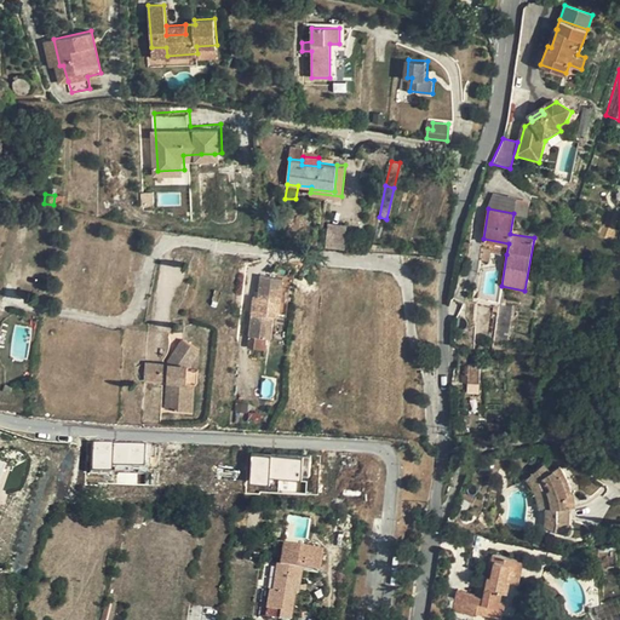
[(343,247),(345,224),(327,223),(326,246),(343,247)]
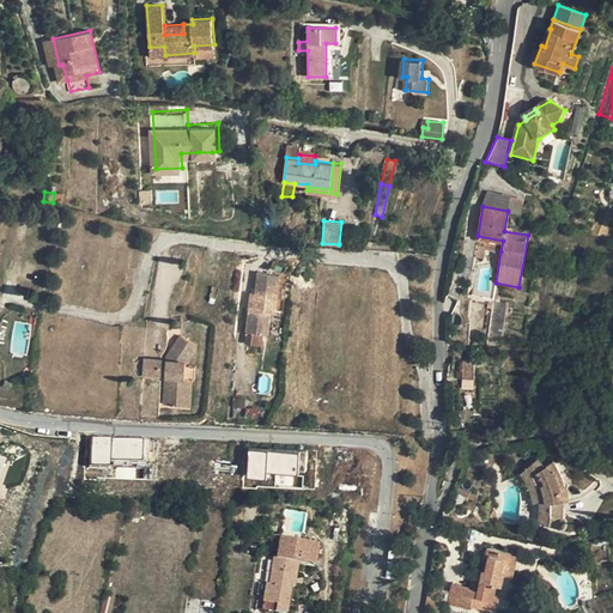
[(143,249),(145,231),(134,230),(131,248),(143,249)]
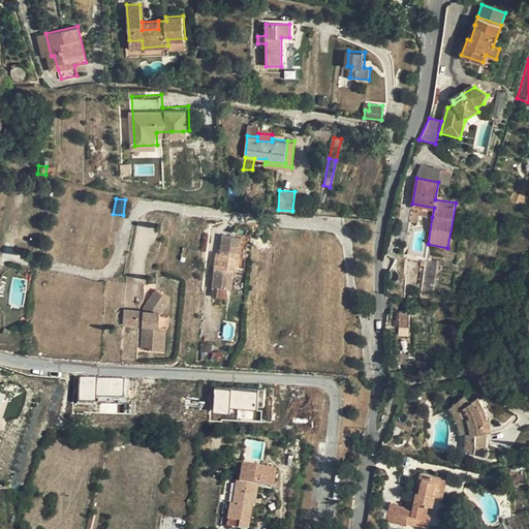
[(434,208),(412,204),(409,222),(416,223),(418,214),(432,217),(434,208)]
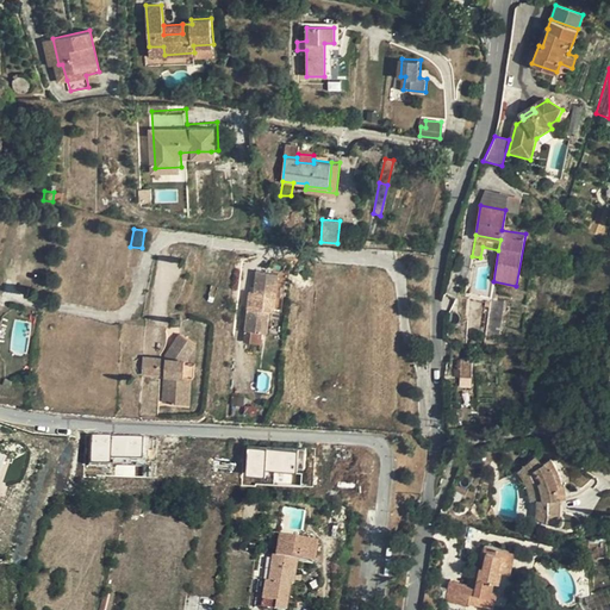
[(256,271),(254,293),(271,296),(272,282),(277,284),(278,273),(256,271)]
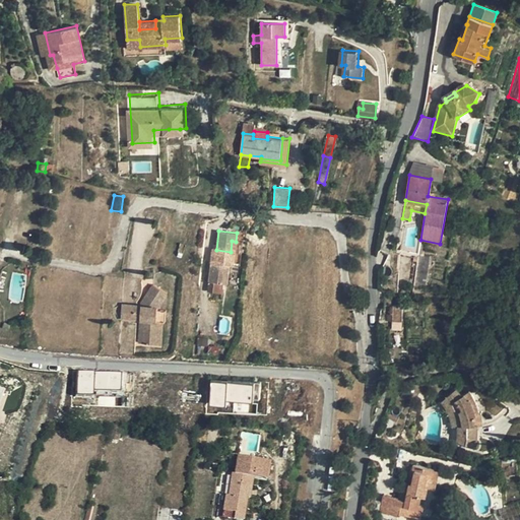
[(216,250),(214,263),(230,265),(231,252),(216,250)]
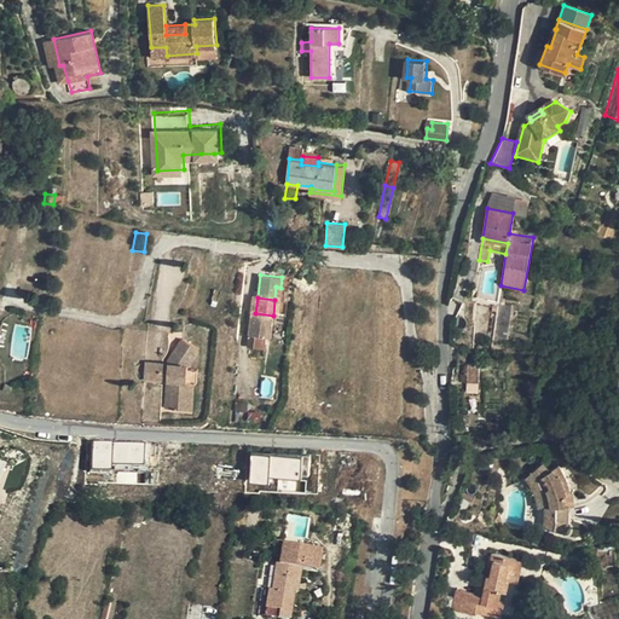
[(476,319),(487,322),(490,306),(479,305),(476,319)]
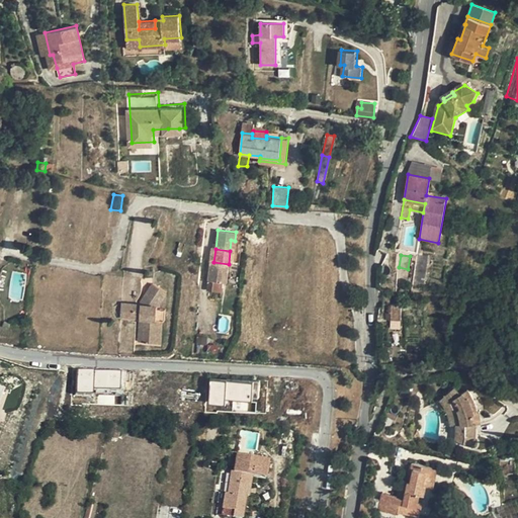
[(417,255),(413,281),(423,282),(427,256),(417,255)]
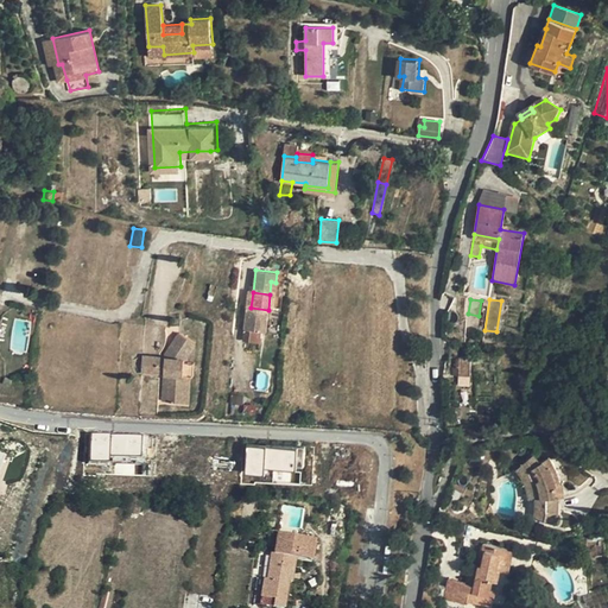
[(268,310),(251,308),(247,306),(244,329),(260,331),(261,318),(267,320),(268,310)]
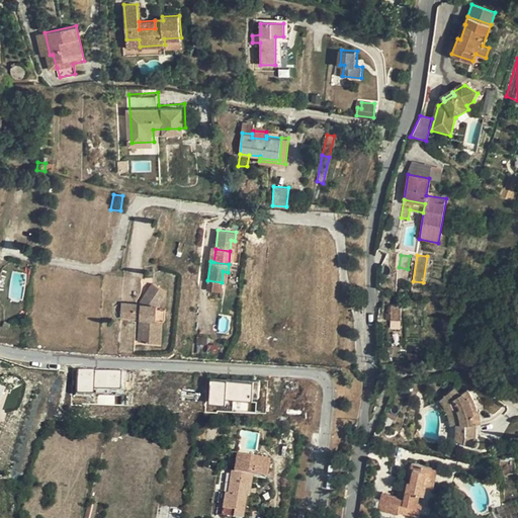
[(406,283),(408,269),(399,267),(398,273),(401,273),(400,283),(406,283)]
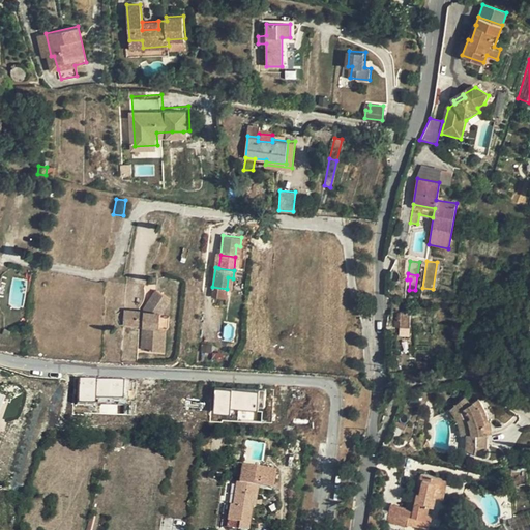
[(159,350),(162,325),(160,325),(160,315),(159,314),(171,298),(156,289),(144,307),(144,311),(143,325),(142,349),(159,350)]
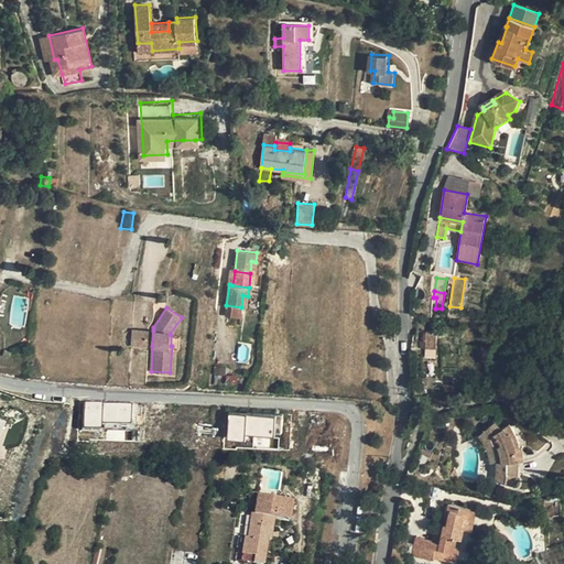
[(131,345),(148,346),(149,331),(132,329),(131,345)]
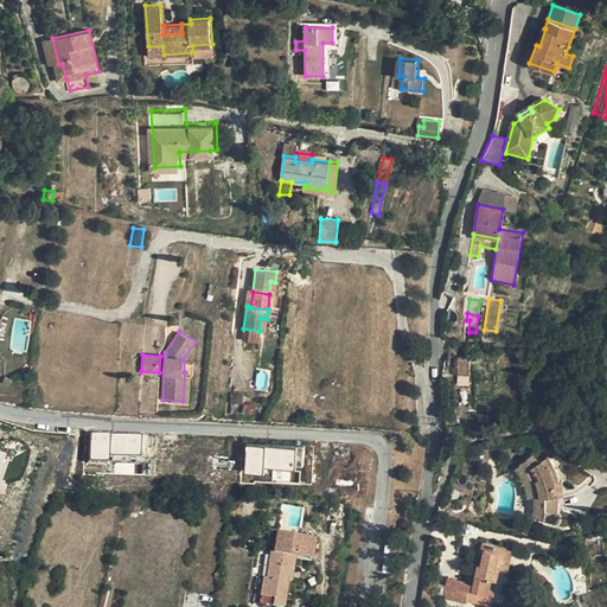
[(458,360),(458,371),(467,371),(468,359),(458,360)]
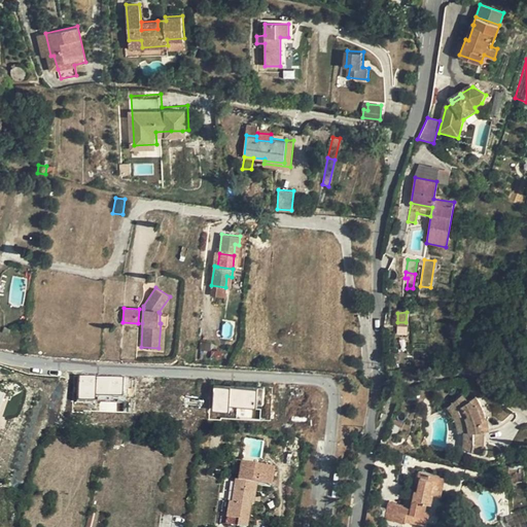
[(165,324),(169,324),(169,314),(160,313),(160,323),(161,323),(159,348),(164,348),(165,324)]
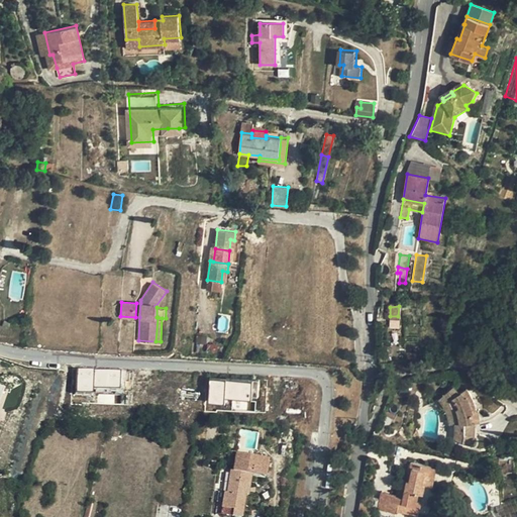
[(93,387),(121,386),(121,369),(77,369),(77,391),(93,391),(93,387)]
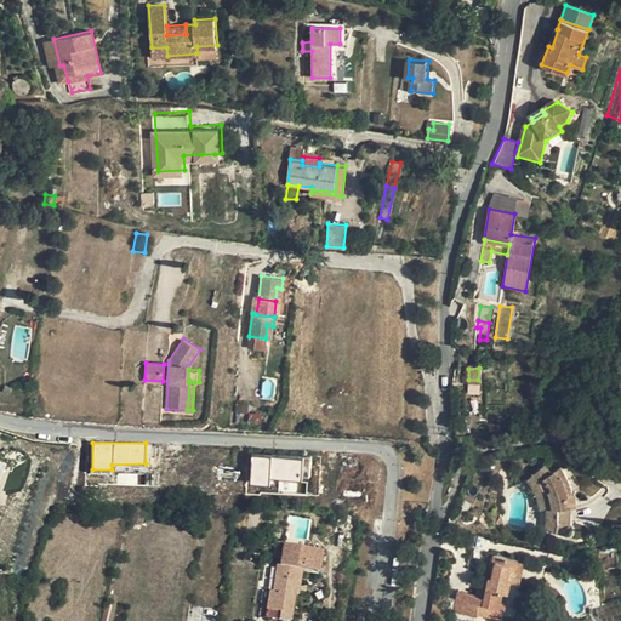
[(301,480),(301,457),(250,459),(250,486),(268,485),(268,482),(301,480)]
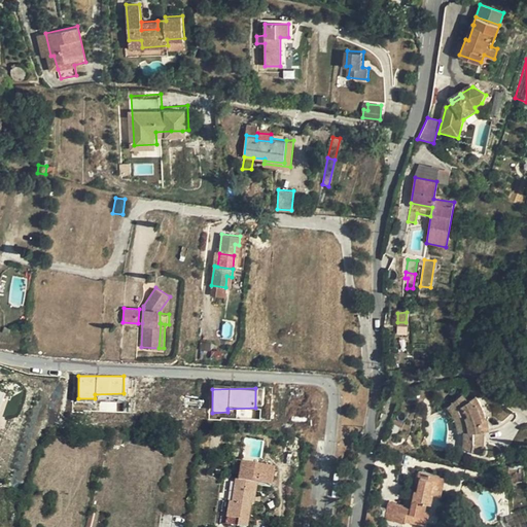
[(482,453),(484,443),(484,430),(488,429),(489,429),(488,419),(486,419),(485,414),(483,408),(482,407),(477,395),(467,400),(462,393),(448,407),(453,414),(456,421),(458,431),(464,431),(464,441),(473,442),(472,450),(482,453)]
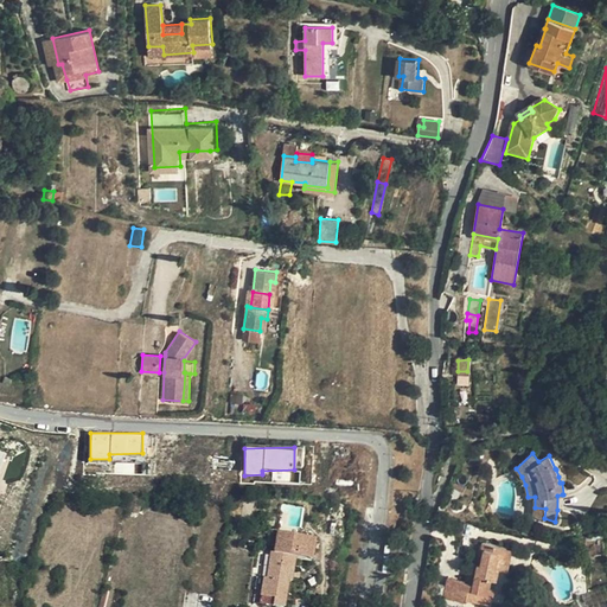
[(314,540),(278,532),(274,554),(272,553),(267,579),(264,579),(261,596),(274,599),(273,606),(279,606),(283,606),(288,582),(291,582),(295,557),(311,560),(314,540)]
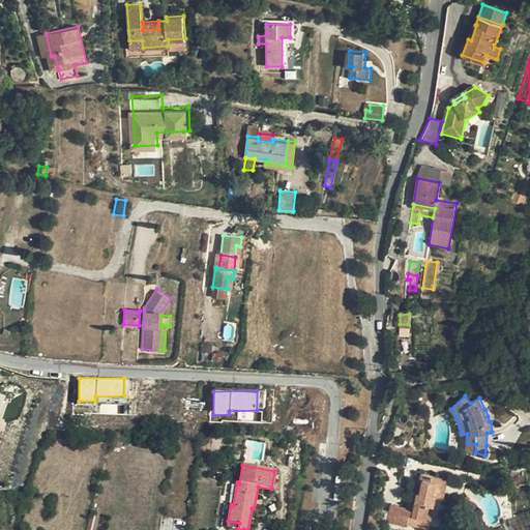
[(439,497),(443,478),(421,473),(419,486),(421,486),(420,493),(417,492),(416,498),(410,497),(408,509),(391,505),(387,522),(396,524),(396,523),(404,525),(405,523),(429,528),(431,519),(427,518),(430,504),(433,506),(435,496),(439,497)]
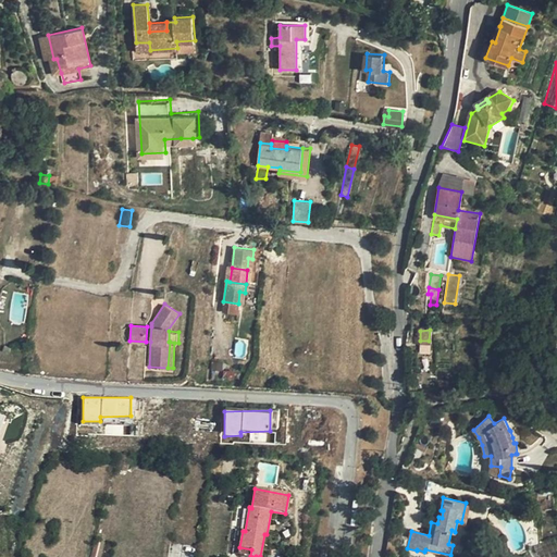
[(470,504),(466,503),(461,522),(466,523),(470,504)]
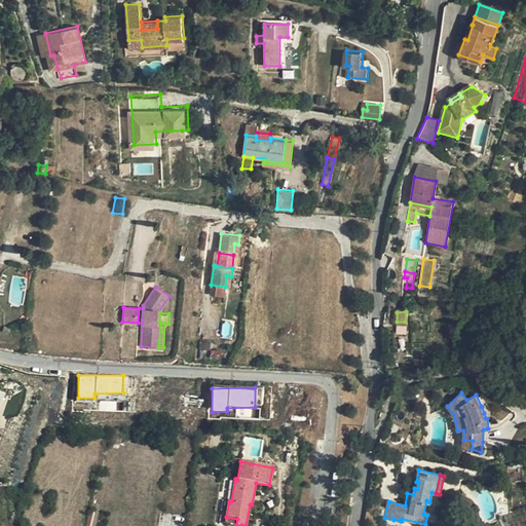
[(501,525),(525,525),(525,506),(498,517),(501,525)]
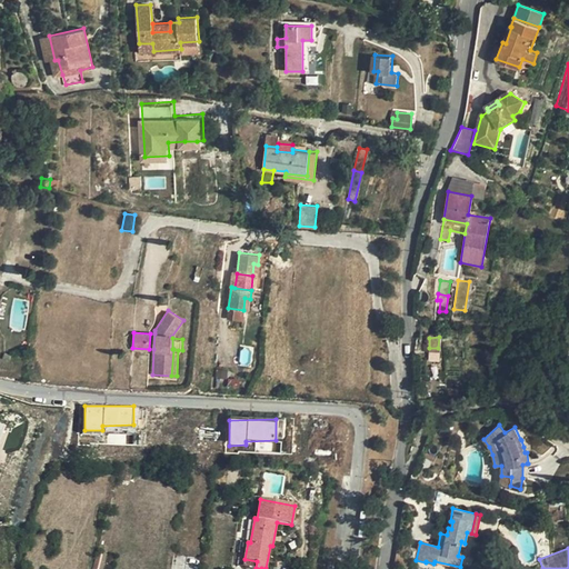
[(243,566),(256,568),(257,561),(245,559),(243,566)]
